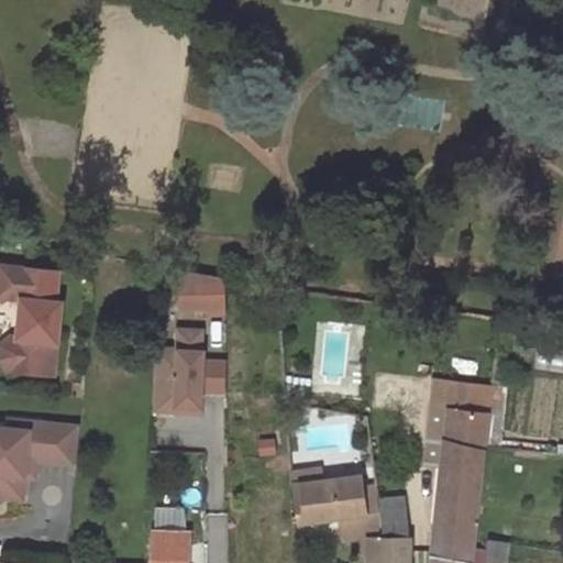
[(56,299),(59,269),(1,264),(0,272),(0,295),(22,297),(19,334),(12,334),(2,344),(1,357),(10,368),(55,373),(62,299),(56,299)]
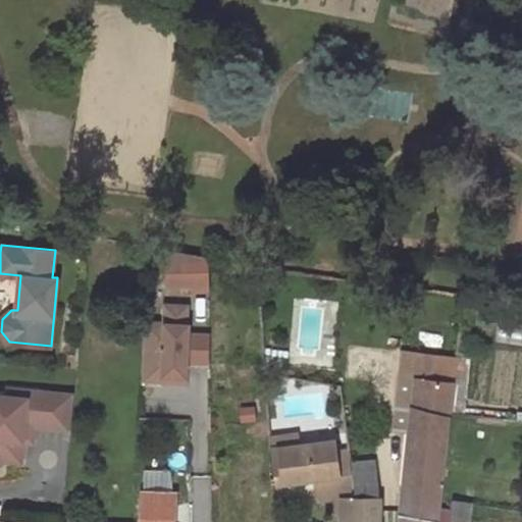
[(211,286),(209,258),(168,251),(170,288),(211,286)]
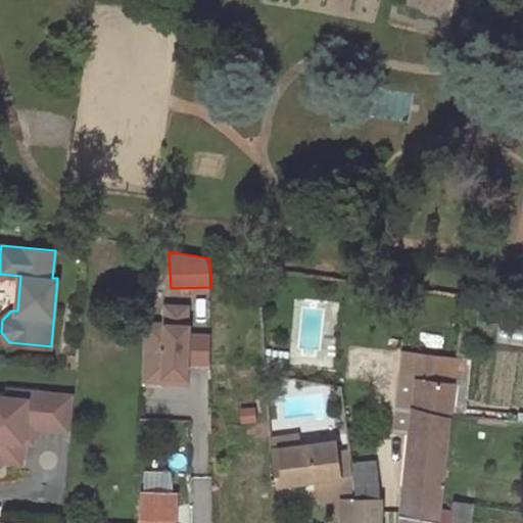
[(186,378),(189,326),(186,326),(187,307),(165,306),(165,325),(145,324),(142,376),(186,378)]
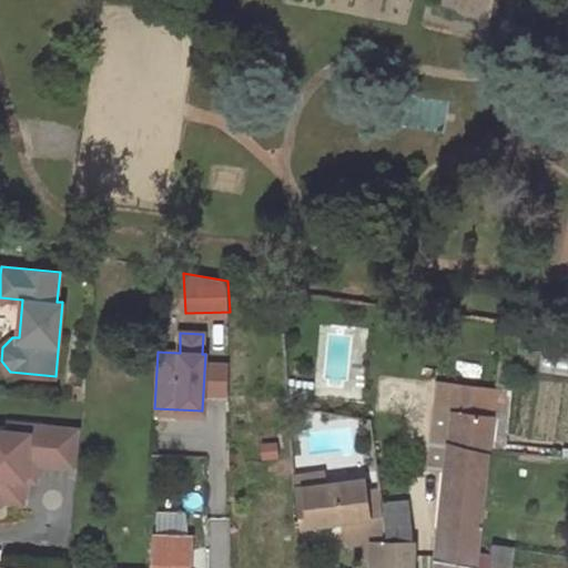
[(445,412),(448,383),(438,382),(428,467),(444,468),(447,443),(450,412),(445,412)]
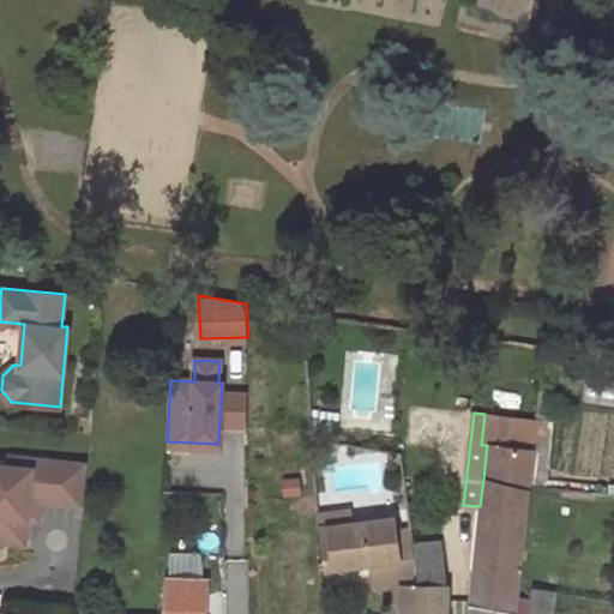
[(480,506),(476,528),(474,565),(470,606),(510,613),(513,613),(528,488),(529,488),(529,483),(531,456),(534,420),(485,414),(481,445),(487,445),(483,479),(480,506)]
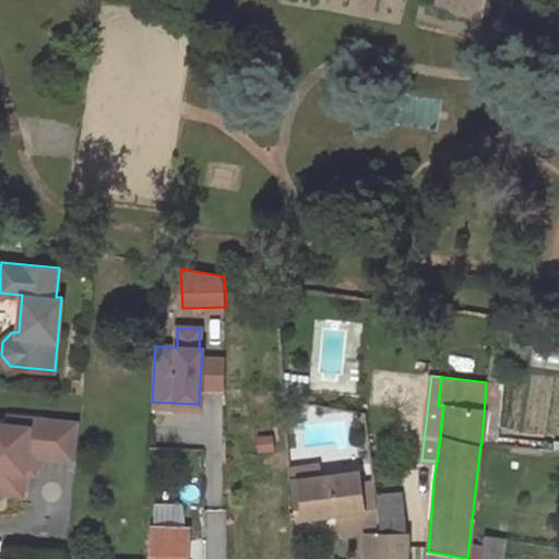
[(487,377),(484,415),(482,440),(497,442),(504,378),(487,377)]
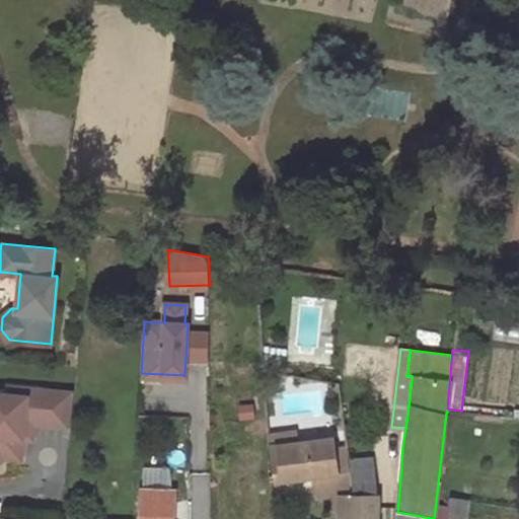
[(72,426),(75,391),(11,385),(10,392),(0,391),(0,461),(6,456),(22,457),(24,437),(26,421),(36,422),(72,426)]
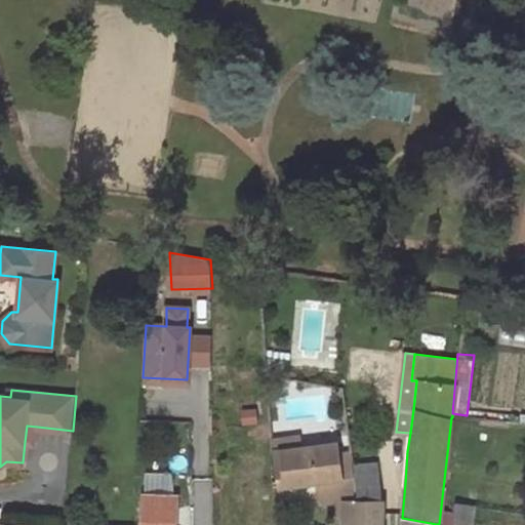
[(256,409),(243,410),(244,422),(257,421),(256,409)]
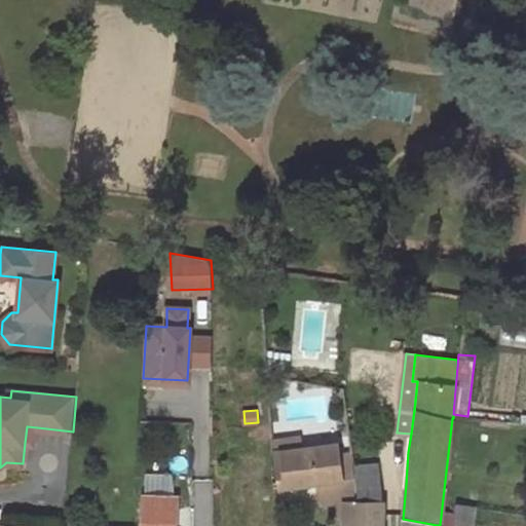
[(37,427),(27,426),(25,443),(35,444),(37,427)]
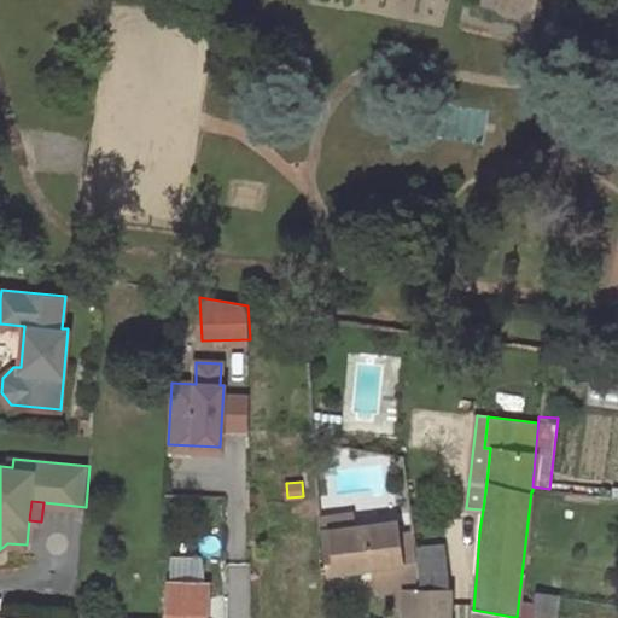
[(400,522),(396,522),(354,526),(353,514),(318,519),(325,573),(372,567),(375,592),(402,608),(417,607),(417,594),(421,593),(418,548),(419,548),(417,530),(401,531),(400,522)]
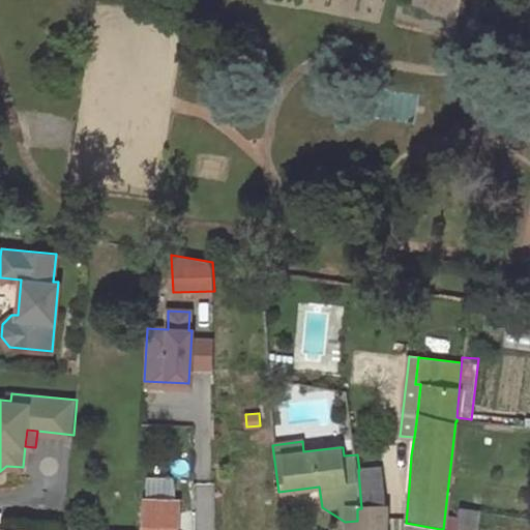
[(193,470),(193,478),(216,477),(216,469),(193,470)]
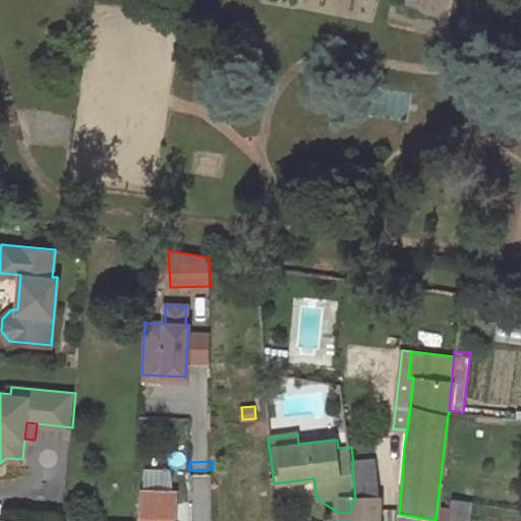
[(375,461),(353,462),(352,462),(355,500),(378,500),(375,461)]
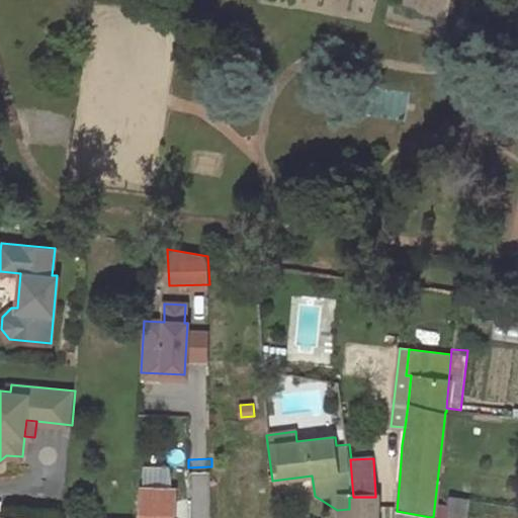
[(188,467),(188,510),(211,510),(211,466),(188,467)]
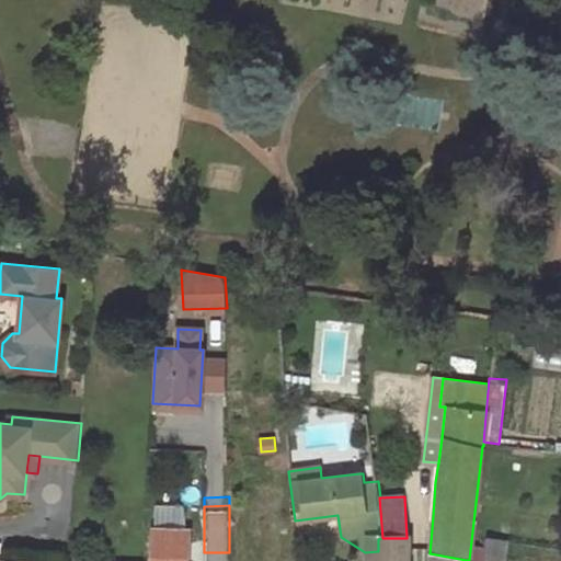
[(156,507),(156,528),(183,529),(183,506),(156,507)]
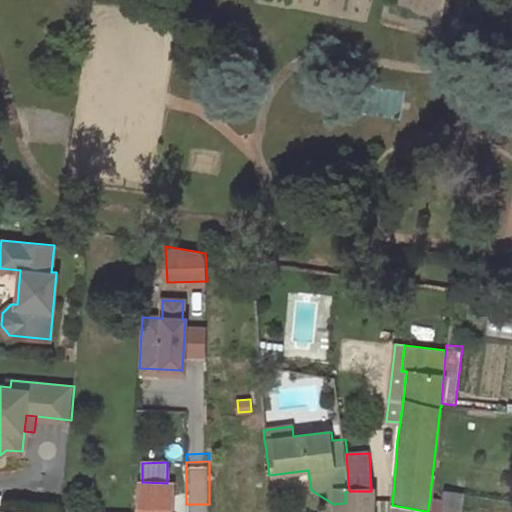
[(170,511),(173,483),(167,483),(142,482),(139,482),(137,511),(170,511)]
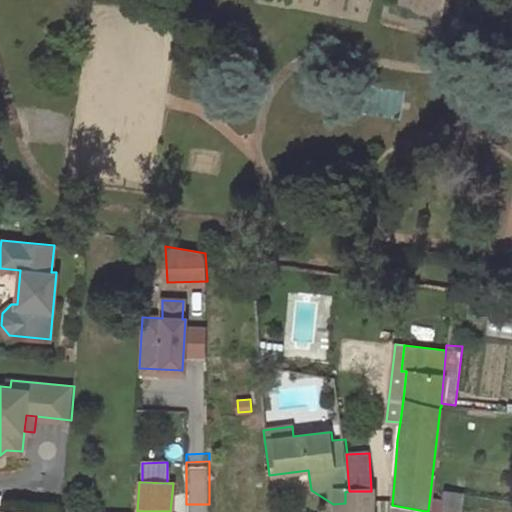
[(345,503),(344,511),(372,511),(371,491),(349,491),(345,492),(345,503)]
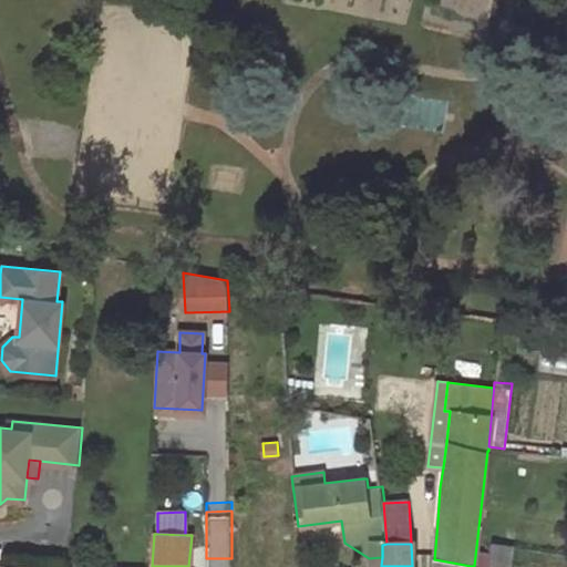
[(494,545),(488,566),(508,566),(512,548),(494,545)]
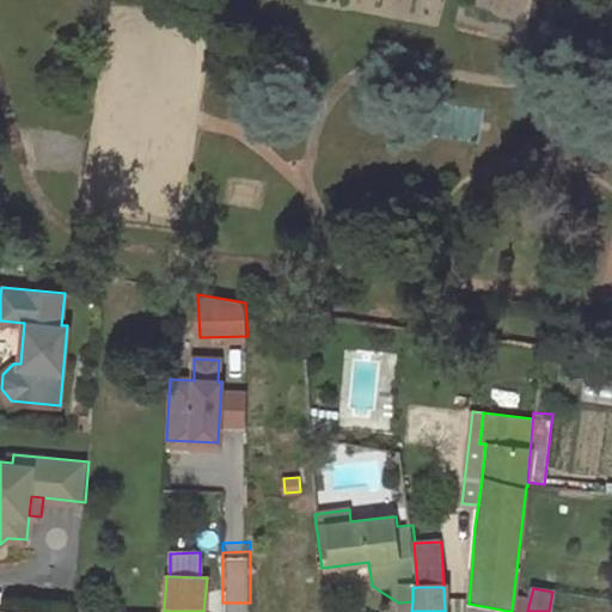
[(552,592),(549,611),(561,611),(564,594),(552,592)]
